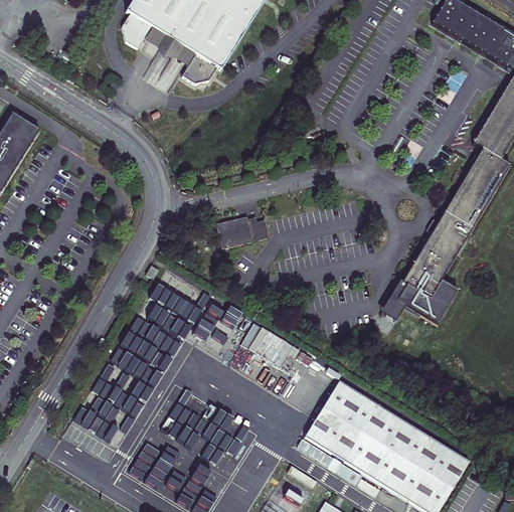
[(144,39),(152,26),(196,53),(188,66),(182,75),(195,83),(209,79),(217,67),(221,69),(264,0),(132,0),(127,10),(130,13),(122,25),(126,40),(139,48),(144,39)]
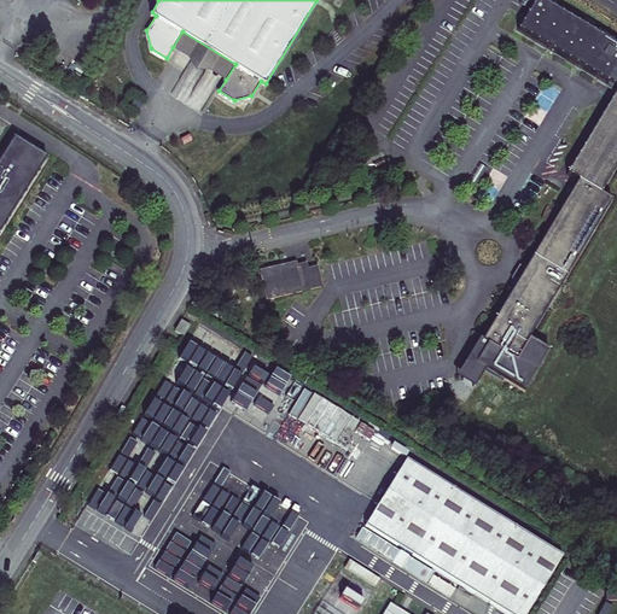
[(469,356),(473,360),(487,367),(525,391),(551,349),(530,337),(575,262),(612,198),(601,191),(616,165),(616,41),(546,0),(534,0),(519,27),(607,81),(609,80),(616,83),(616,88),(568,171),(578,177),(524,269),(521,268),(518,270),(518,274),(519,276),(482,339),(481,338),(469,356)]
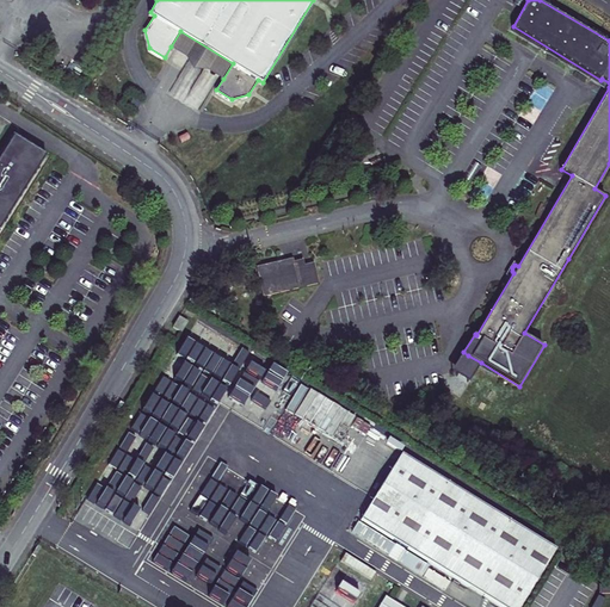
[(223,79),(233,63),(180,31),(171,47),(186,56),(192,70),(208,70),(223,79)]
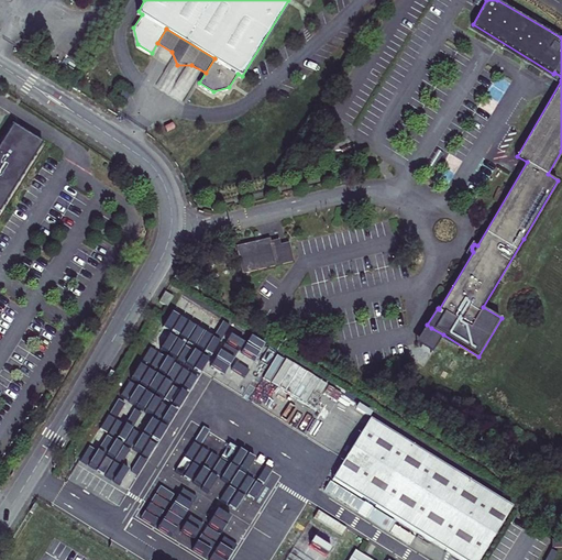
[(0,210),(43,142),(13,123),(0,143),(0,210)]
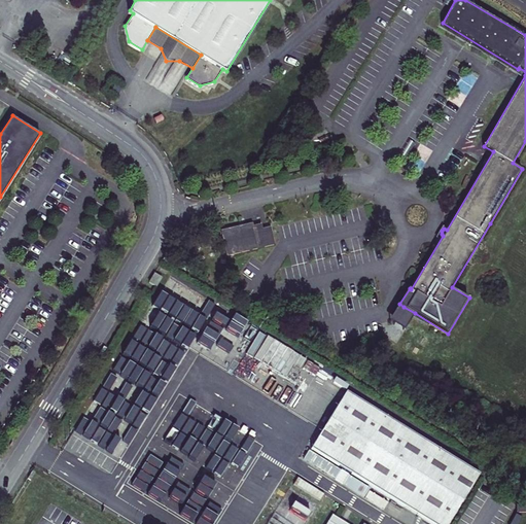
[(301,149),(314,146),(311,130),(297,133),(301,149)]
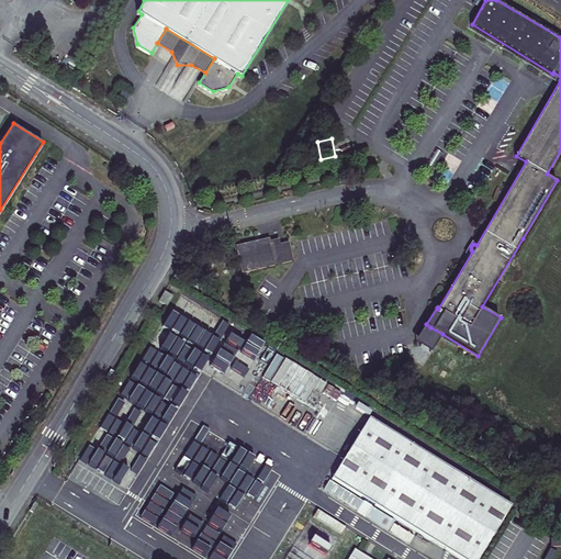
[(237,244),(243,270),(276,263),(276,259),(282,258),(283,260),(293,258),(289,241),(280,243),(279,237),(271,239),(270,236),(237,244)]
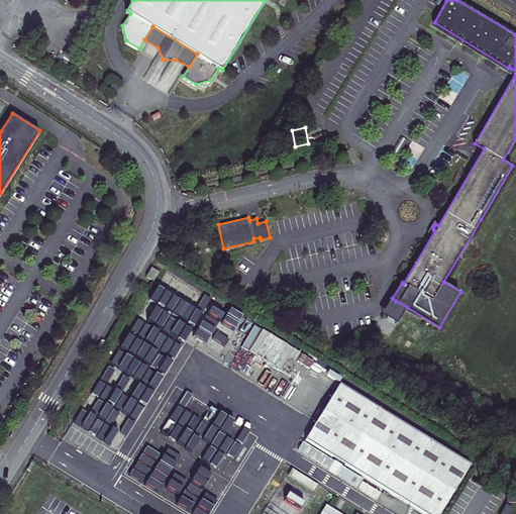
[(165,246),(161,252),(166,255),(169,248),(165,246)]
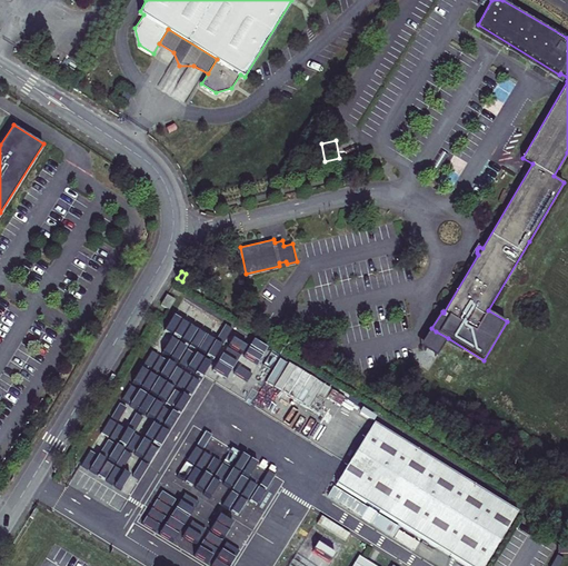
[(162,303),(170,307),(176,298),(168,294),(162,303)]
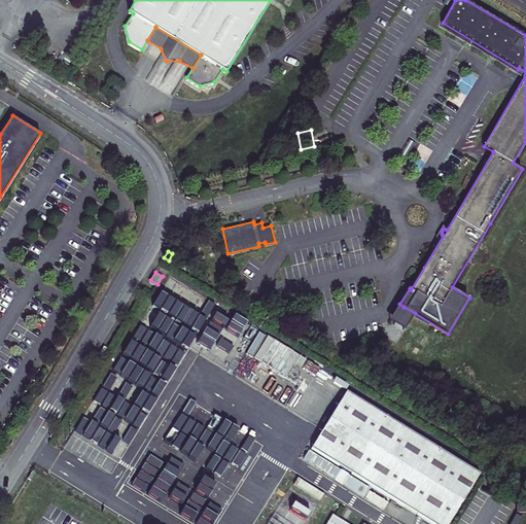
[(415,313),(404,307),(399,304),(390,319),(406,328),(407,325),(415,313)]
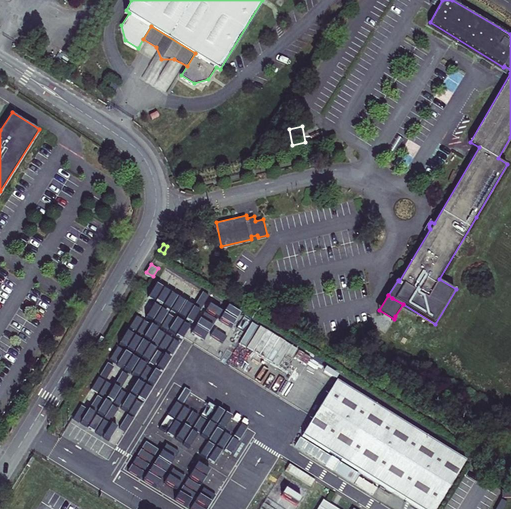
[(303,434),(424,508),(435,508),(466,459),(337,379),(314,417),(303,434)]
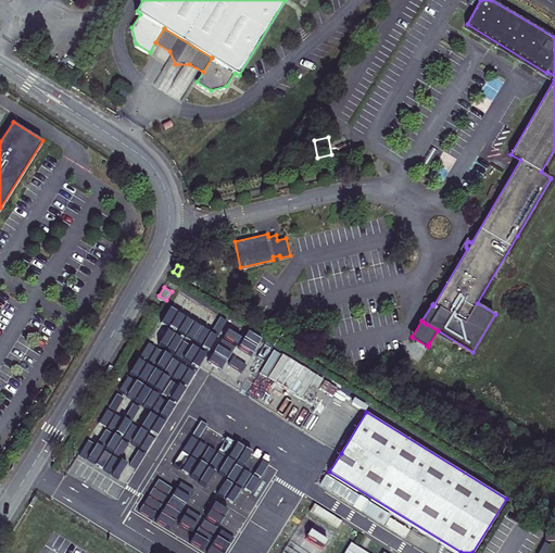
[(206,459),(216,442),(207,438),(198,453),(206,459)]
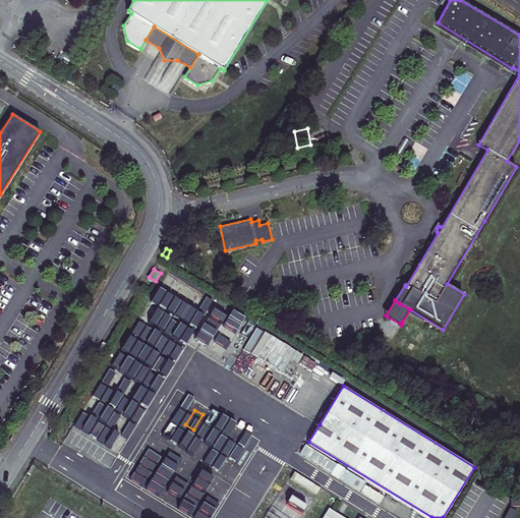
[(209,414),(195,436),(205,441),(218,419),(209,414)]
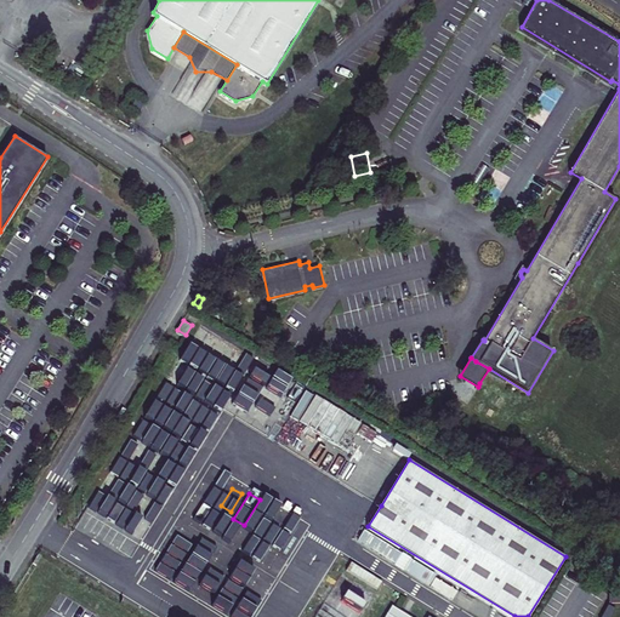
[(263,504),(243,543),(252,549),(274,510),(263,504)]
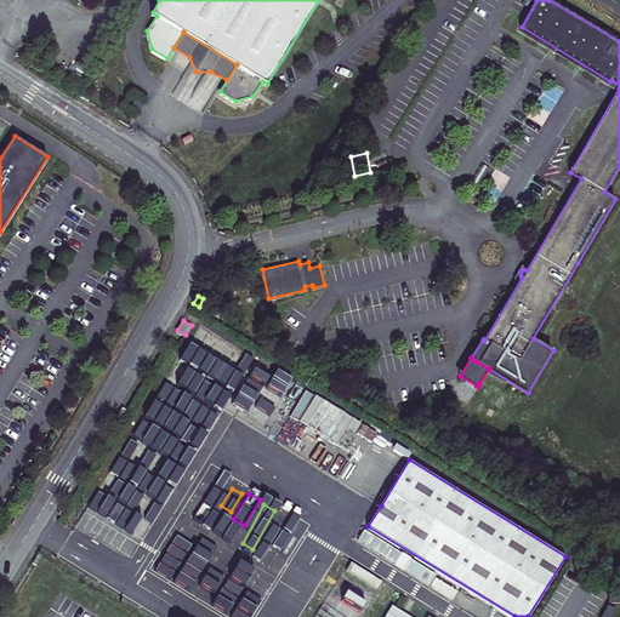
[(278,518),(261,550),(273,556),(290,524),(278,518)]
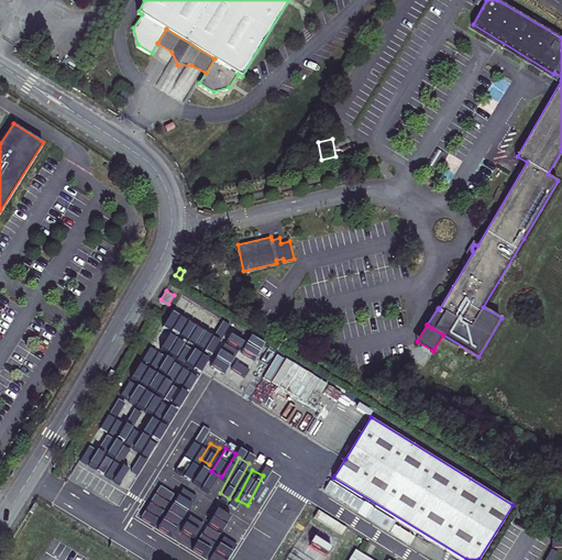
[(265,507),(276,514),(290,492),(281,485),(276,493),(265,486),(251,508),(261,515),(265,507)]
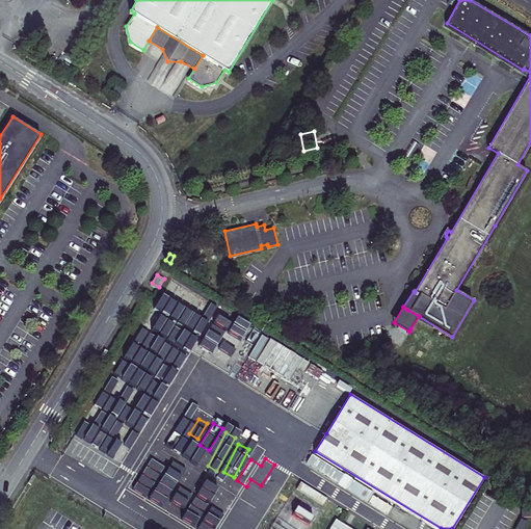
[(181,485),(191,469),(183,465),(174,480),(181,485)]
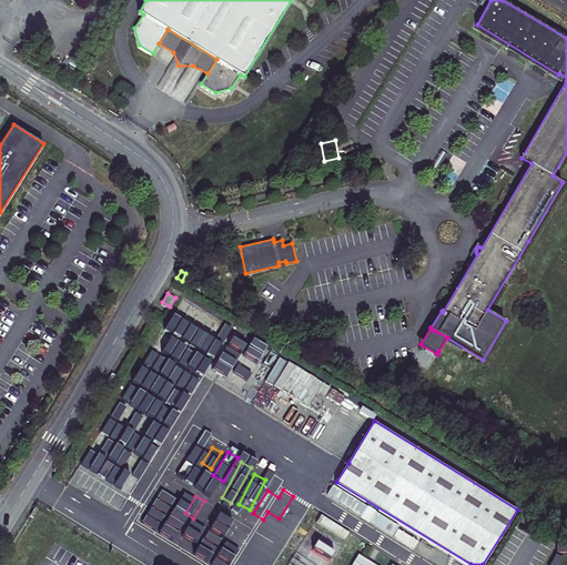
[(284,523),(294,528),(307,505),(297,498),(284,523)]
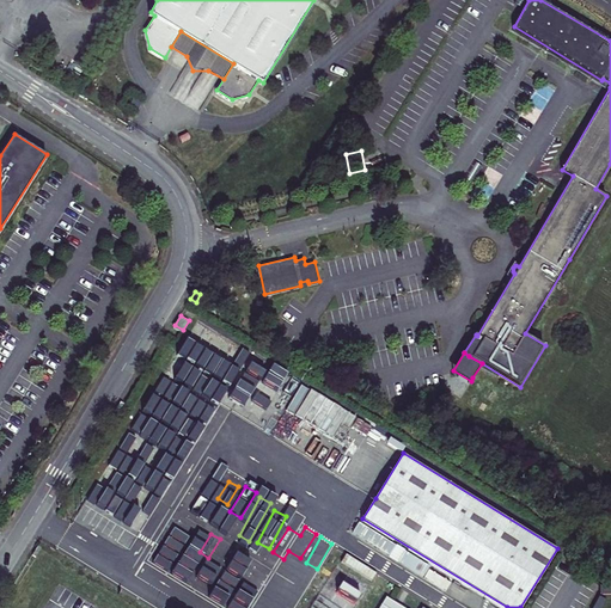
[(346,553),(342,562),(374,576),(361,603),(370,607),(385,572),(346,553)]
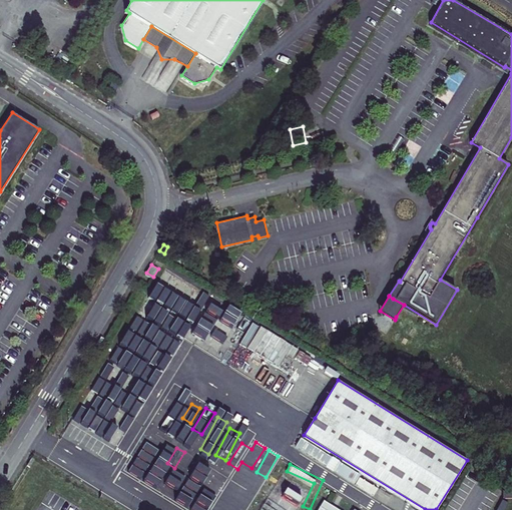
[(282,470),(258,509),(295,509),(309,486),(282,470)]
